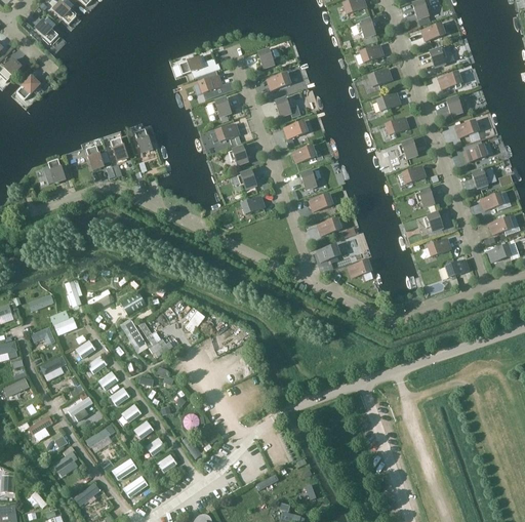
[(347,13),(365,6),(363,0),(351,0),(344,3),(347,13)]
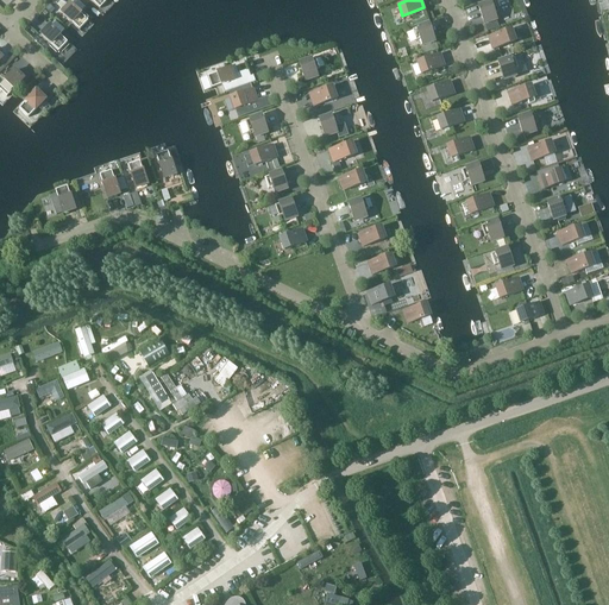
[(490,0),(478,4),(484,21),(487,29),(498,24),(496,17),(494,11),(498,10),(495,0),(490,0)]
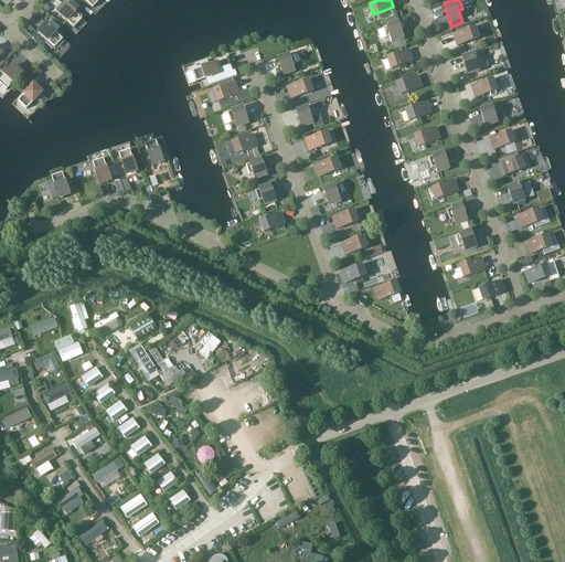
[(74,25),(82,17),(65,1),(57,10),(74,25)]
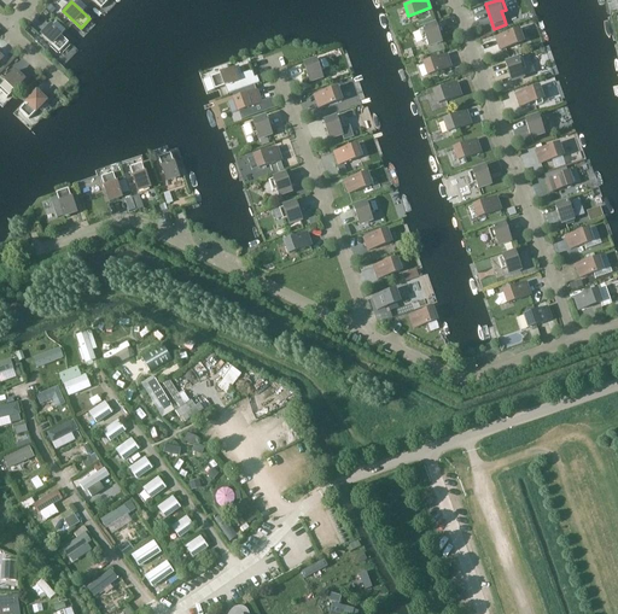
[(415,19),(417,25),(433,19),(431,15),(415,19)]
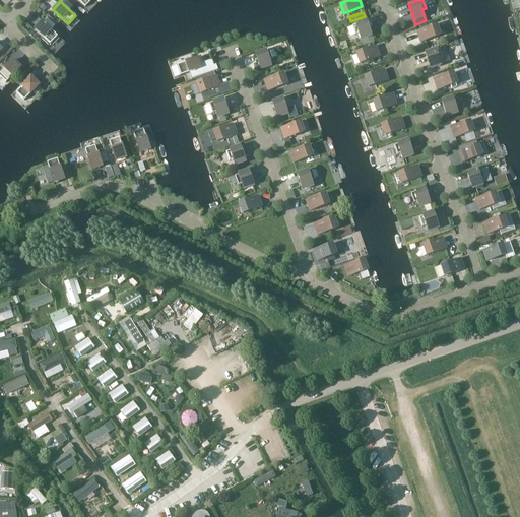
[(43,19),(36,27),(50,42),(58,34),(51,27),(55,23),(47,15),(43,19)]
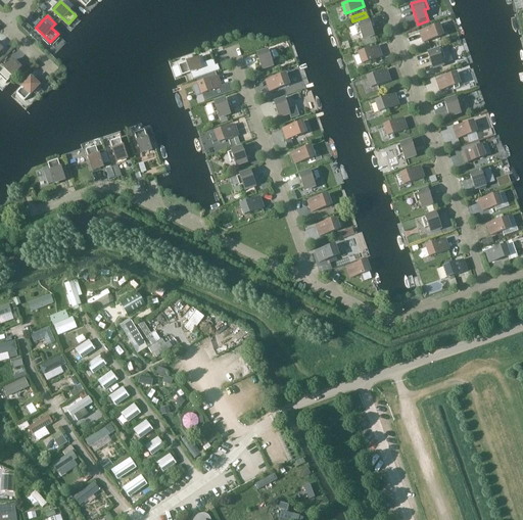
[(363,37),(373,33),(368,18),(354,24),(358,33),(362,32),(363,37)]
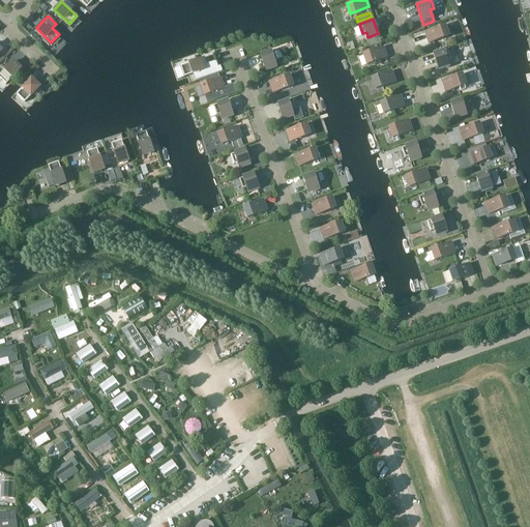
[(430,40),(448,34),(444,24),(425,30),(430,40)]
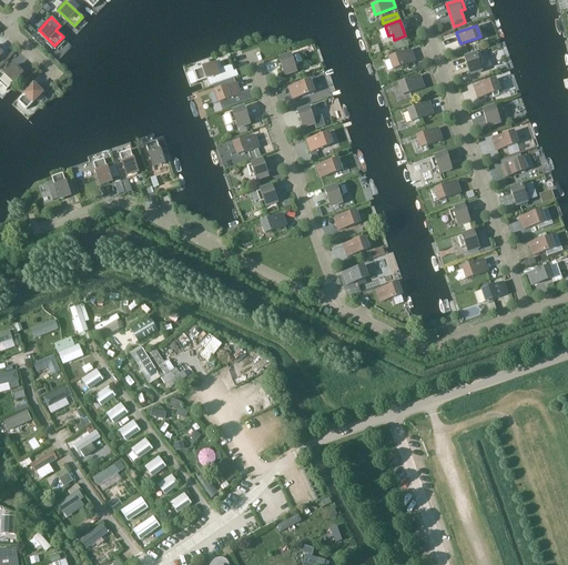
[(394,48),(401,46),(407,43),(407,41),(406,38),(392,42),(394,48)]
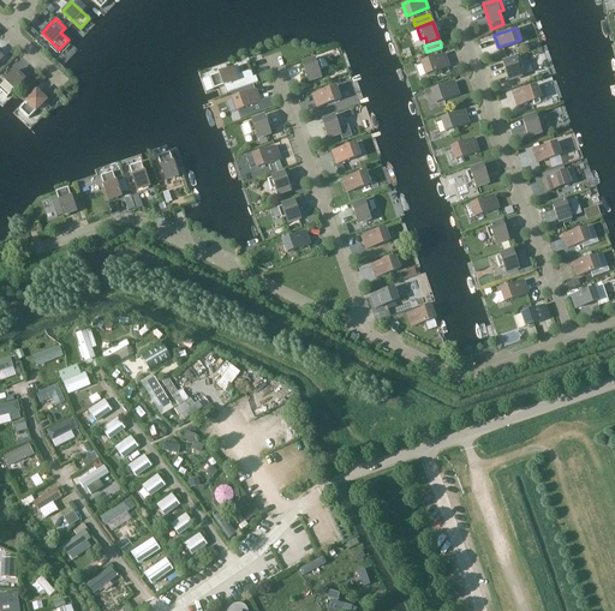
[(427,72),(448,65),(443,53),(422,60),(427,72)]
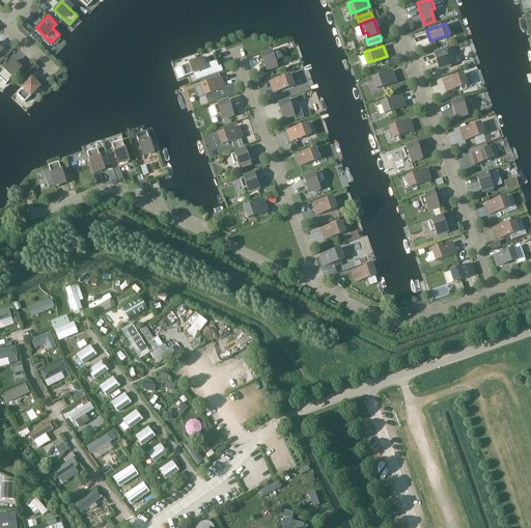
[(448,58),(451,57),(448,48),(435,53),(439,67),(450,63),(448,58)]
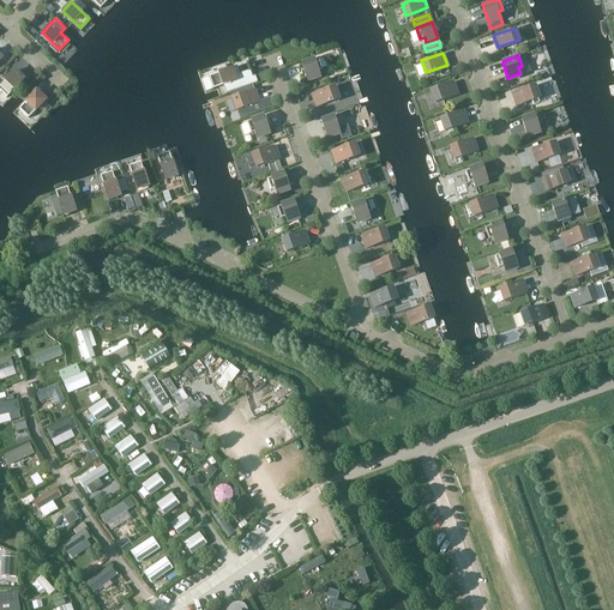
[(318,68),(323,67),(318,56),(302,61),(307,79),(320,74),(318,68)]
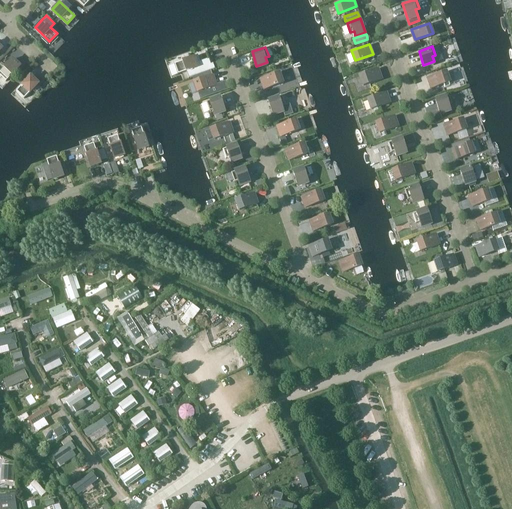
[(194,55),(174,62),(178,72),(186,69),(189,75),(215,67),(213,61),(210,62),(209,57),(207,57),(200,59),(198,53),(194,55)]
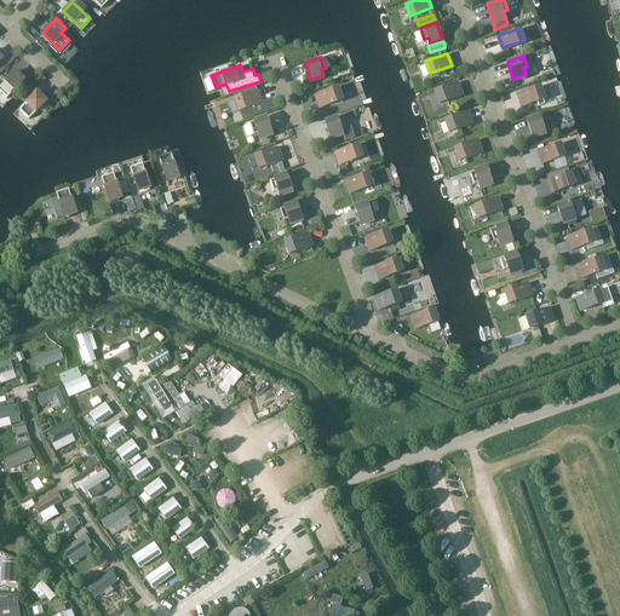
[(0,88),(7,96),(24,78),(15,69),(0,84),(0,88)]
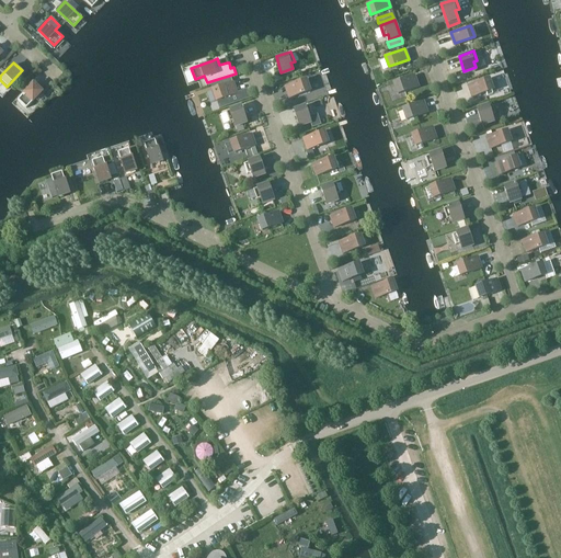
[(398,92),(418,84),(414,73),(393,80),(398,92)]
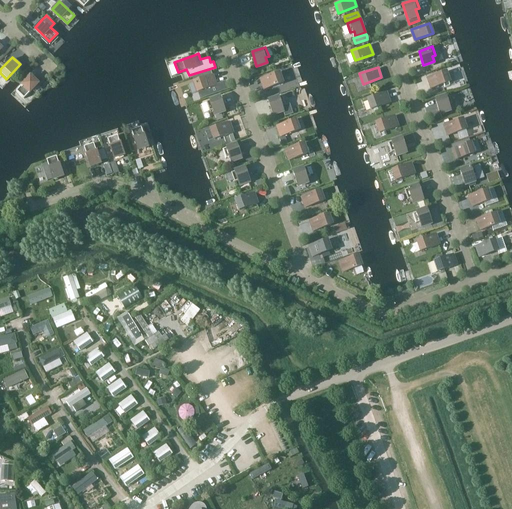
[(431,86),(449,80),(446,70),(427,76),(431,86)]
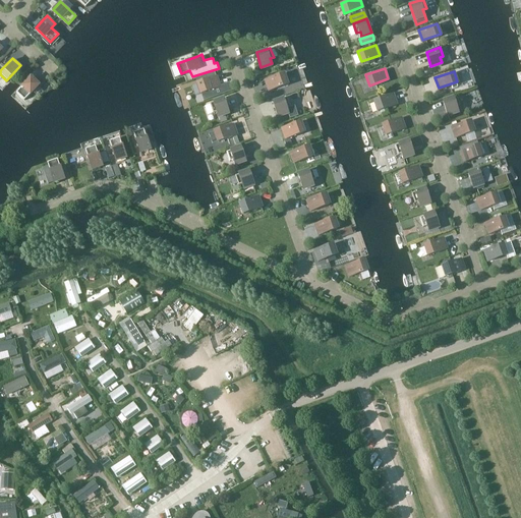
[(269,89),(287,82),(284,72),(265,78),(269,89)]
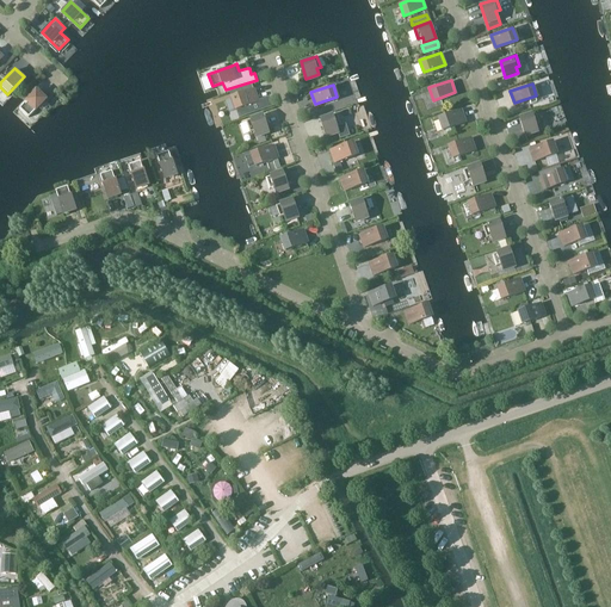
[(233,95),(224,99),(228,110),(236,107),(239,106),(242,115),(272,104),(270,94),(257,98),(253,87),(232,95),(233,95)]
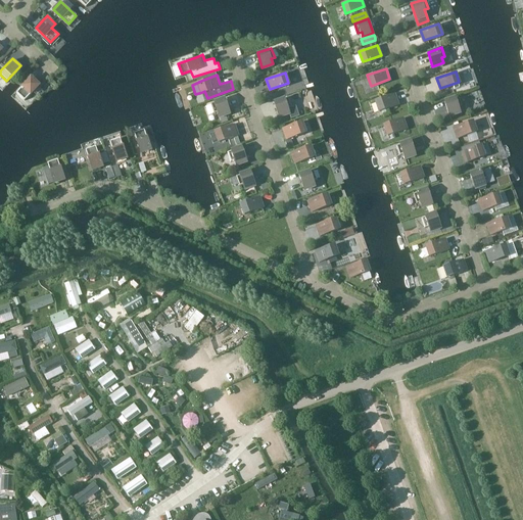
[(25,98),(39,84),(31,76),(16,91),(25,98)]
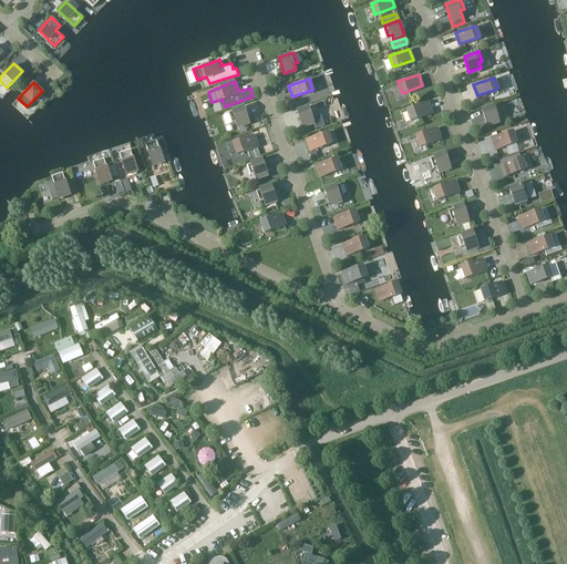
[(411,119),(431,112),(428,101),(408,108),(411,119)]
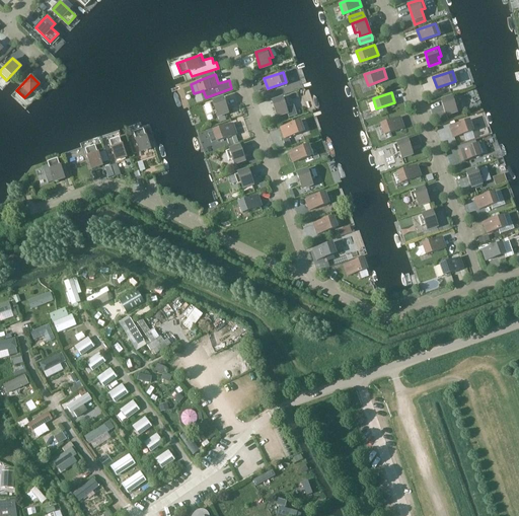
[(454,105),(458,103),(455,94),(441,99),(446,114),(456,109),(454,105)]
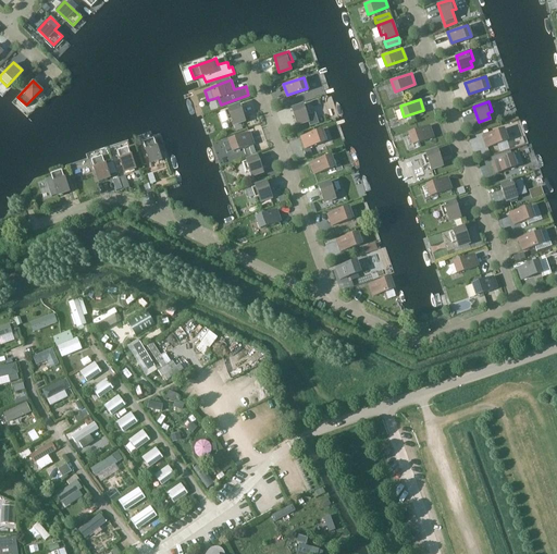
[(307,102),(292,108),(297,123),(308,119),(309,123),(318,120),(314,111),(310,112),(307,102)]
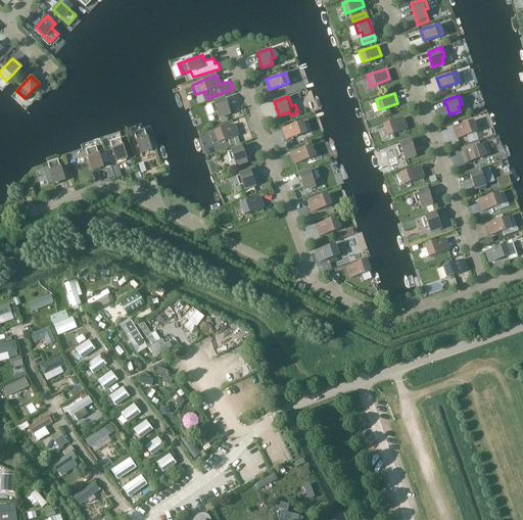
[(220,115),(230,111),(225,97),(210,102),(215,111),(218,110),(220,115)]
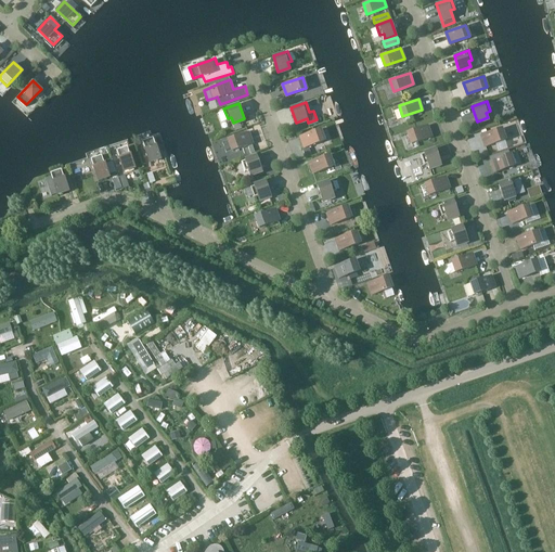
[(411,142),(431,135),(427,124),(408,131),(411,142)]
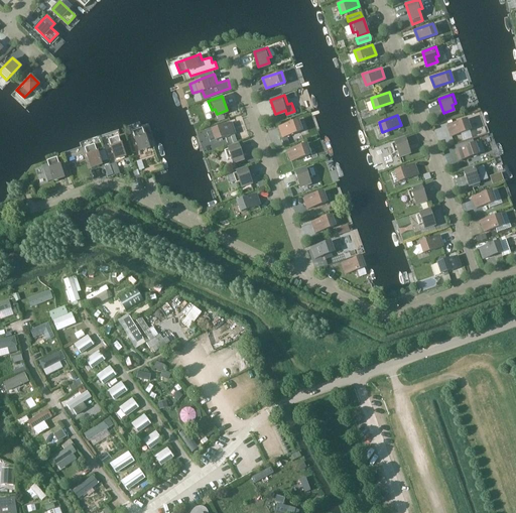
[(450,134),(470,128),(466,118),(447,124),(450,134)]
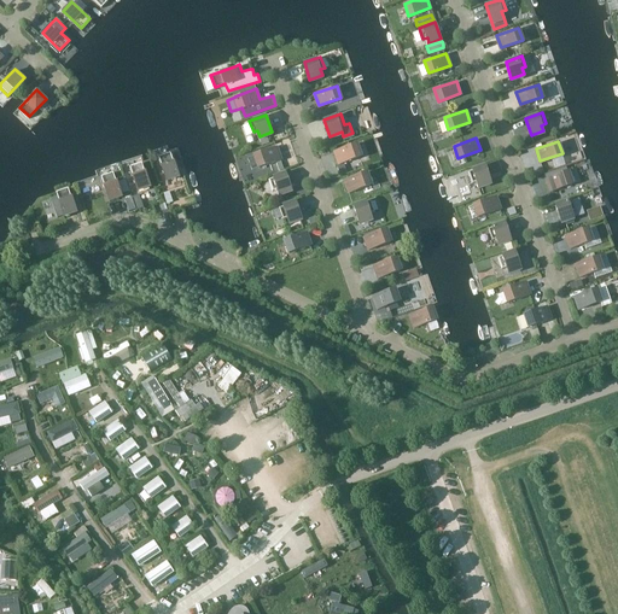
[(338,162),(360,155),(356,142),(334,150),(338,162)]
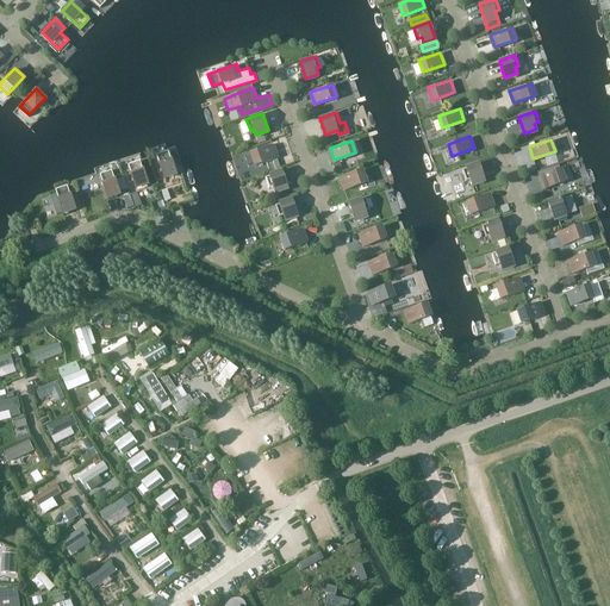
[(255,163),(277,156),(273,143),(251,151),(255,163)]
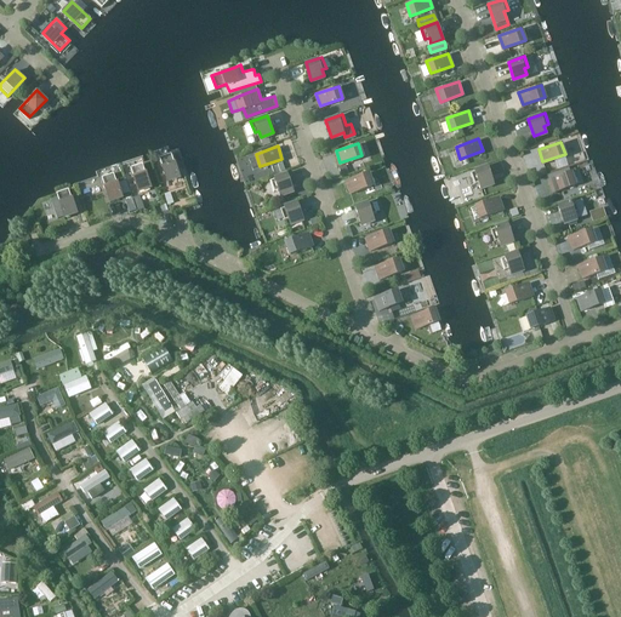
[(180,175),(171,152),(159,155),(167,180),(180,175)]
